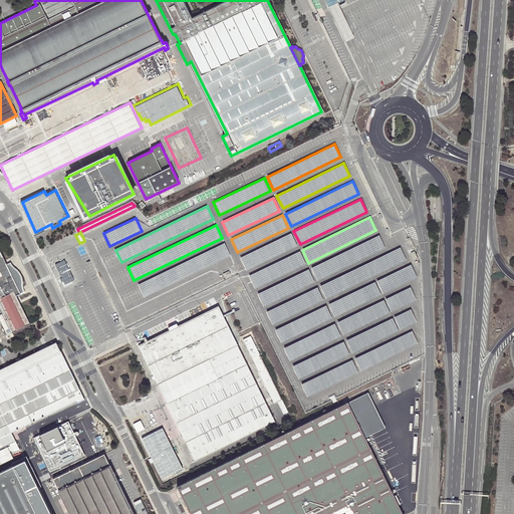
[(291,234),(240,258),(246,270),(297,246),(291,234)]
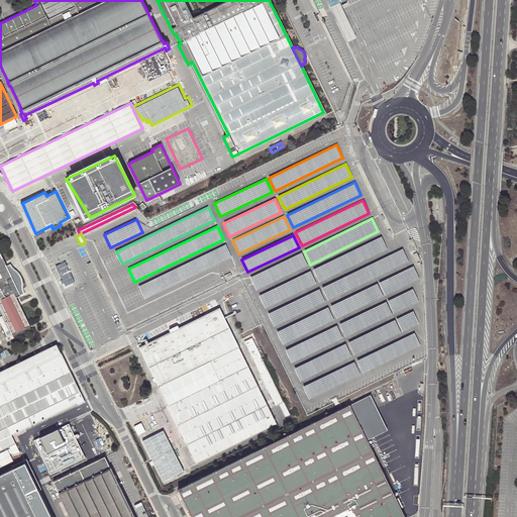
[(381,236),(313,269),(319,282),(387,249),(381,236)]
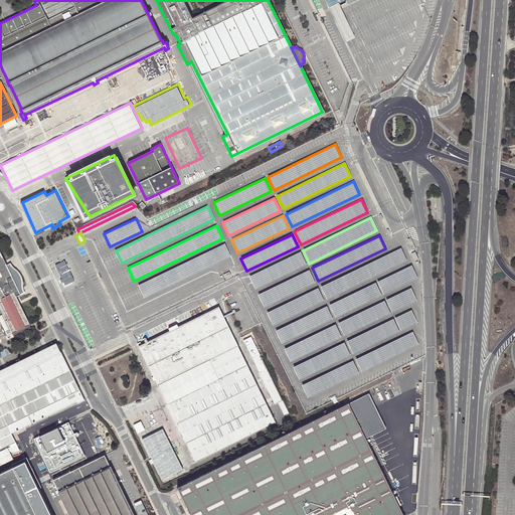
[(410,237),(407,238),(412,249),(415,247),(410,237)]
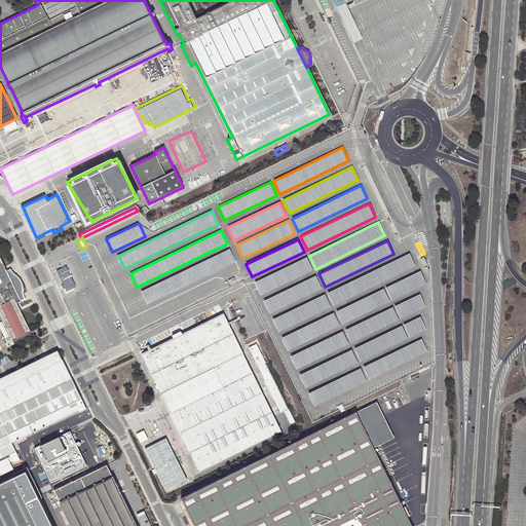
[(230,249),(141,292),(147,304),(236,262),(230,249)]
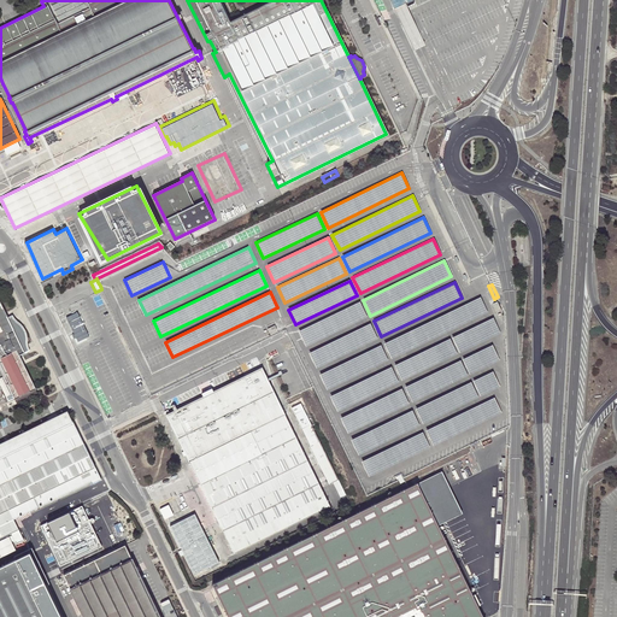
[(480,297),(383,342),(392,359),(487,312),(480,297)]
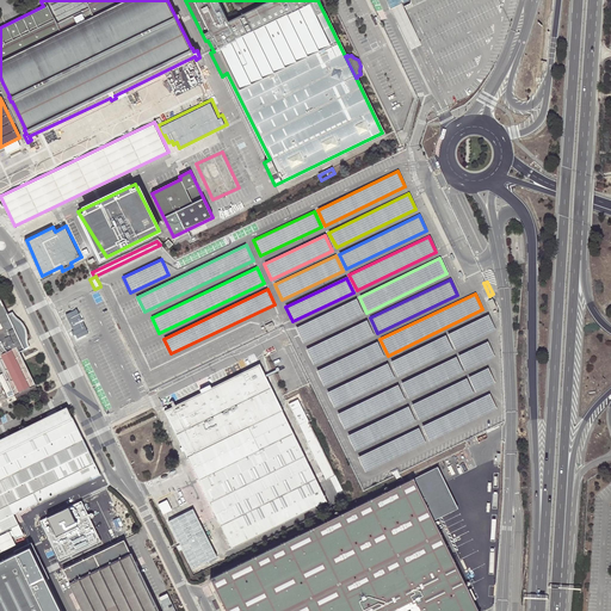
[(0,401),(35,384),(18,352),(24,349),(0,300),(0,401)]
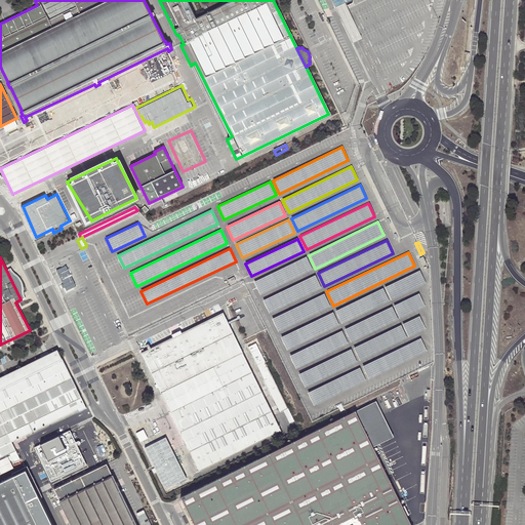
[(307,257),(254,282),(260,294),(313,270),(307,257)]
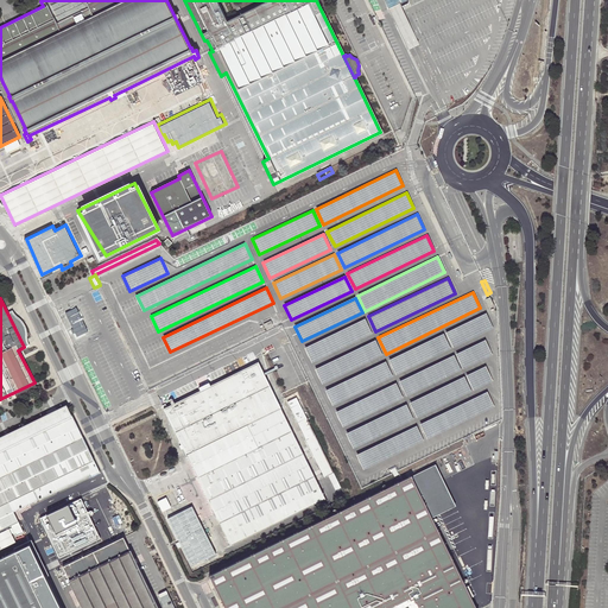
[(486,314),(445,333),(453,348),(493,329),(486,314)]
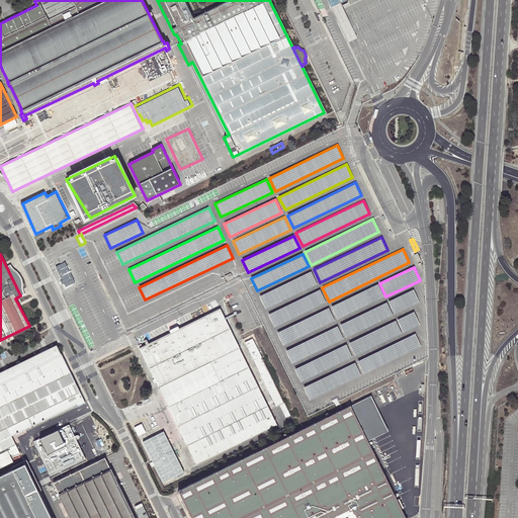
[(311,271),(259,295),(265,309),(317,284),(311,271)]
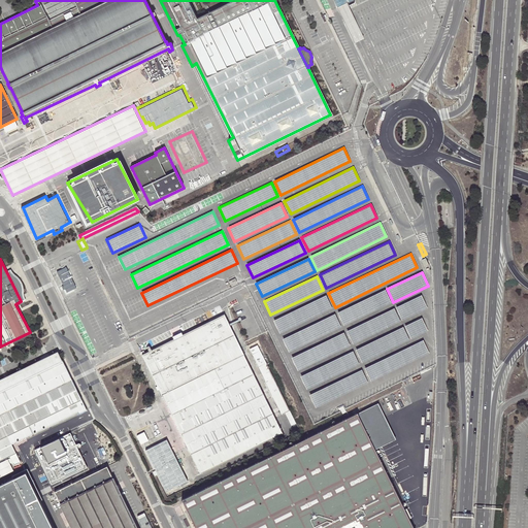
[(385,290),(337,312),(343,326),(391,303),(385,290)]
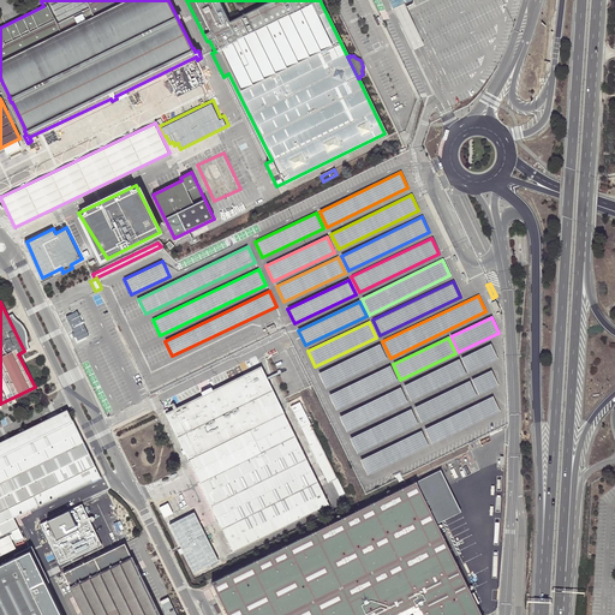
[(380,344),(318,372),(326,388),(387,359),(380,344)]
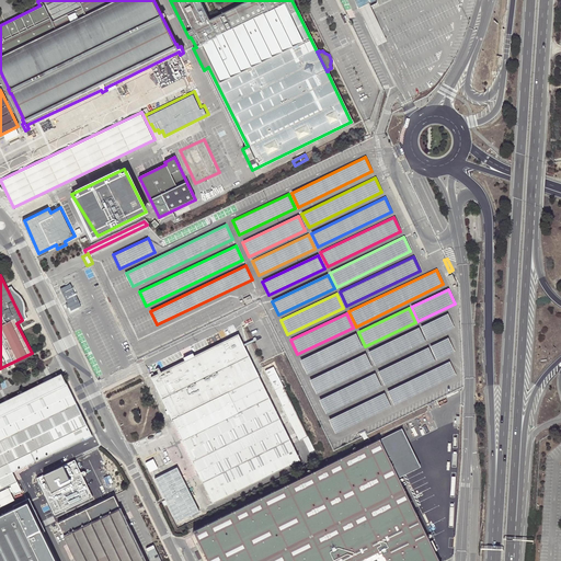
[(447,313),(421,325),(428,340),(455,328),(447,313)]
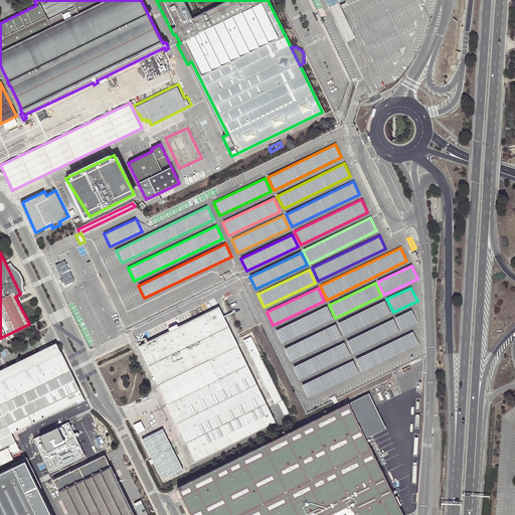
[(384,301),(338,323),(344,336),(390,314),(384,301)]
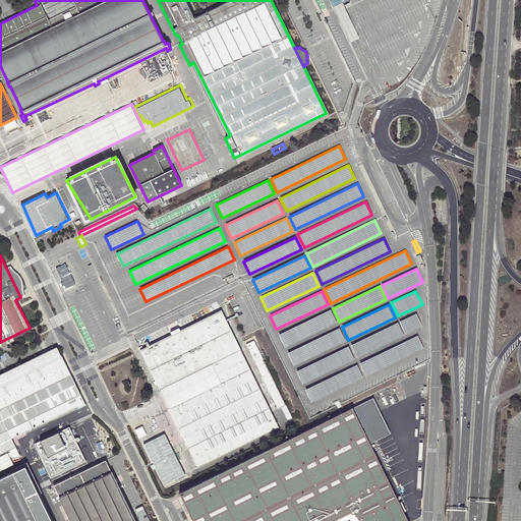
[(331,309),(279,334),(285,347),(337,323),(331,309)]
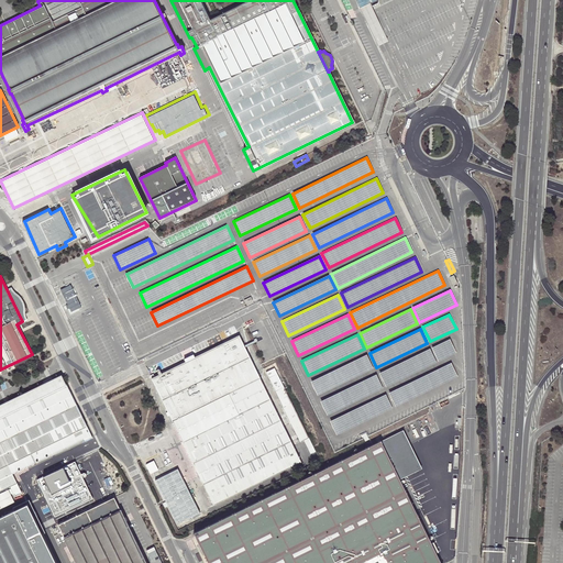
[(156,377),(219,506),(301,468),(238,337),(156,377)]
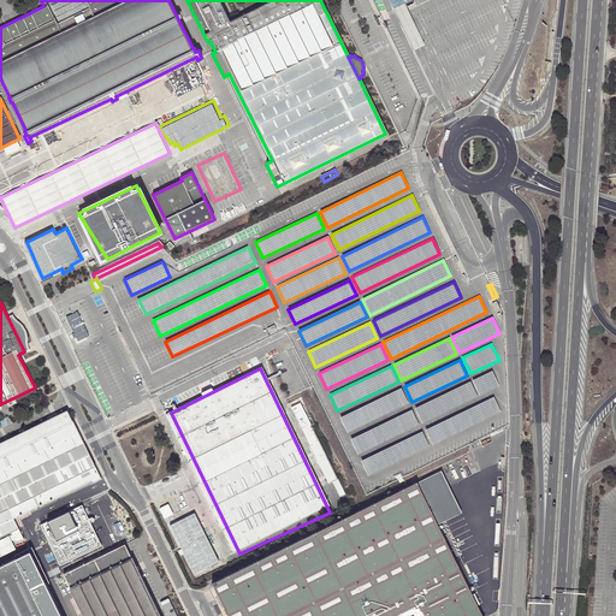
[(492,371),(473,380),(480,396),(499,386),(492,371)]
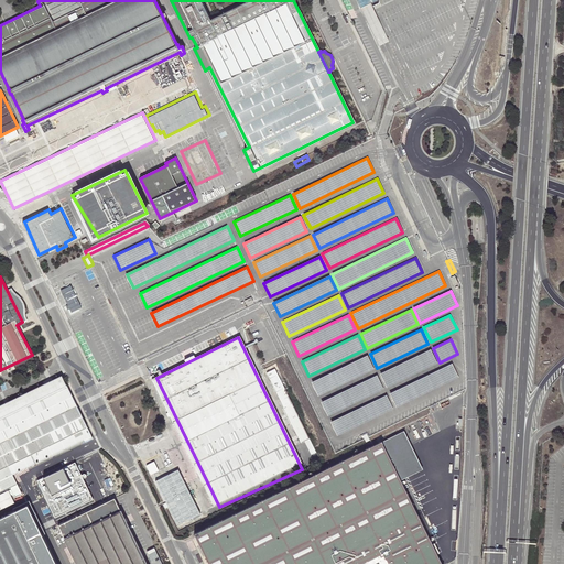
[(430,349),(380,373),(387,388),(437,364),(430,349)]
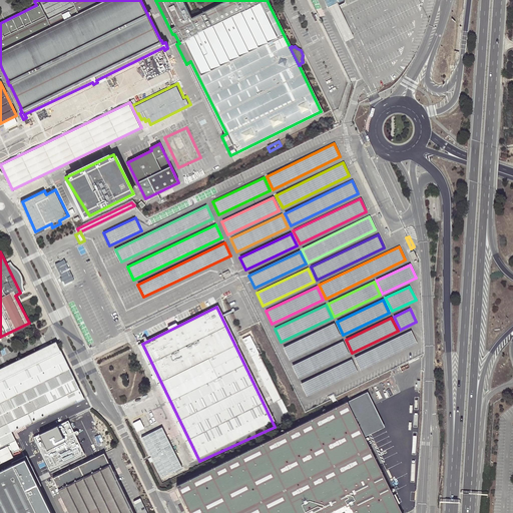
[(29,323),(0,337),(0,339),(1,341),(30,326),(29,323)]
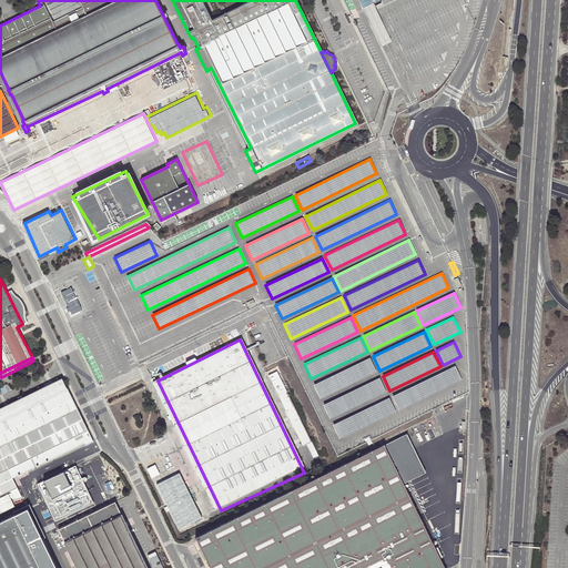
[(369,357),(313,384),(320,398),(376,372),(369,357)]
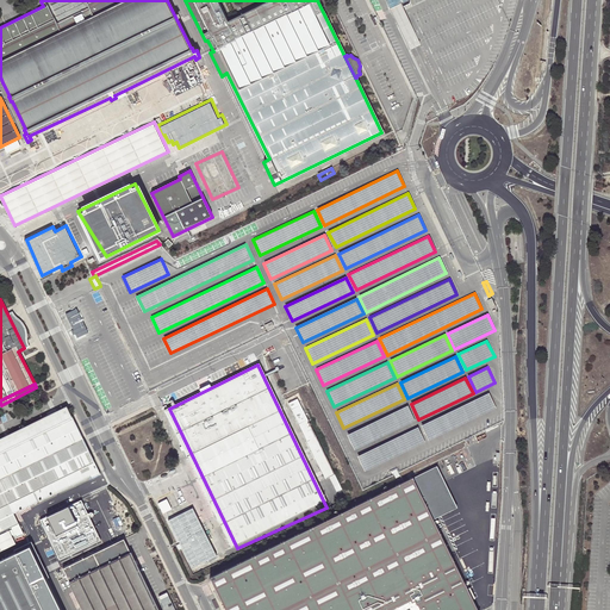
[(489,393),(421,424),(429,440),(496,409),(489,393)]
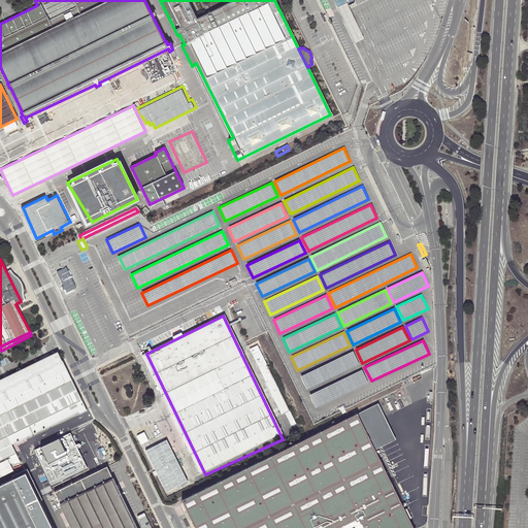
[(289,410),(257,344),(250,349),(282,415),(289,410)]
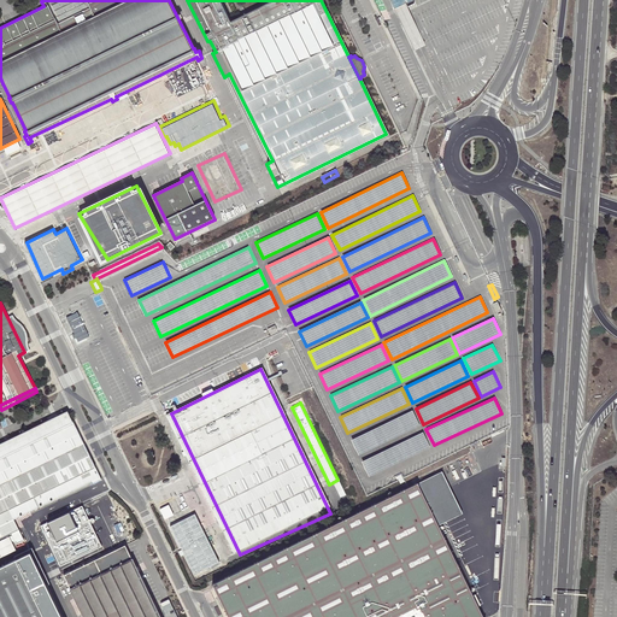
[(412,410),(351,440),(358,454),(419,425),(412,410)]
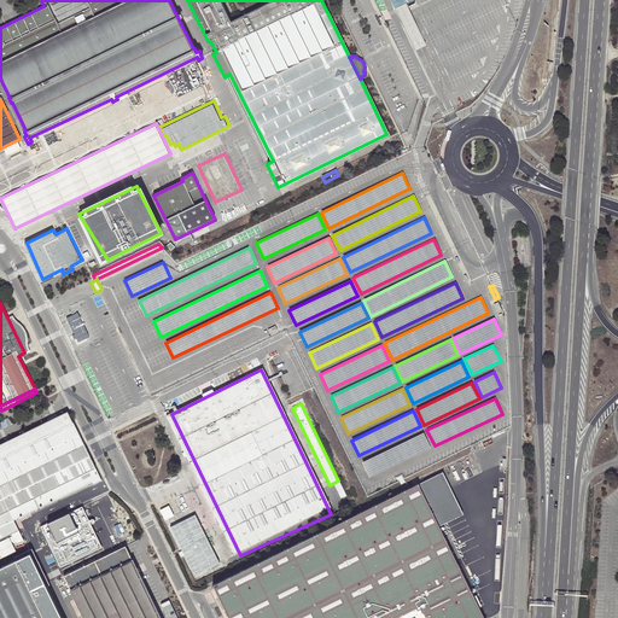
[(0,538),(18,530),(13,520),(9,511),(86,473),(91,482),(92,484),(100,481),(66,412),(0,443),(0,538)]
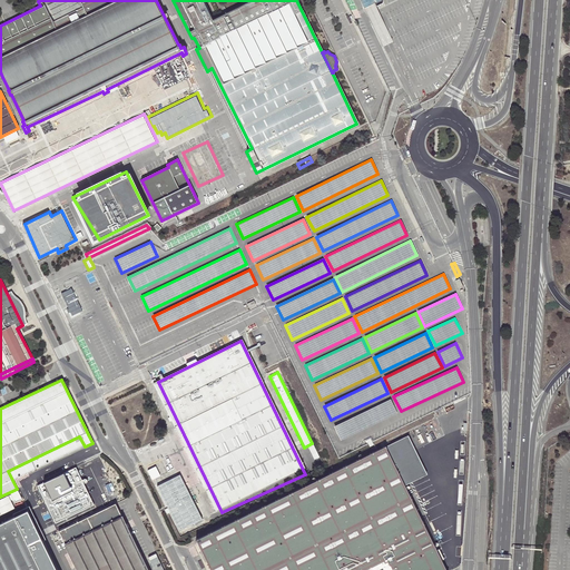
[(390,399),(334,426),(341,440),(397,413),(390,399)]
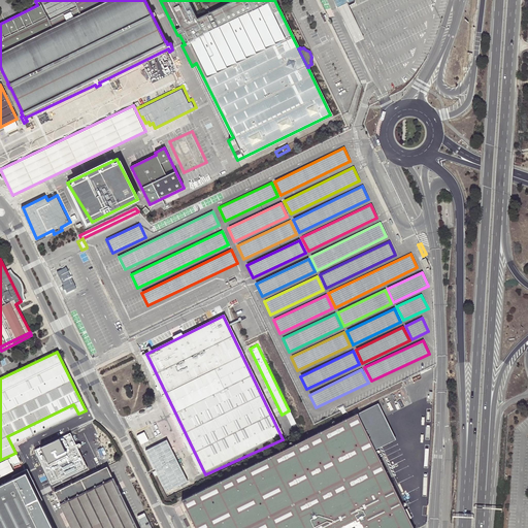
[(7,436),(11,444),(77,411),(73,404),(7,436)]
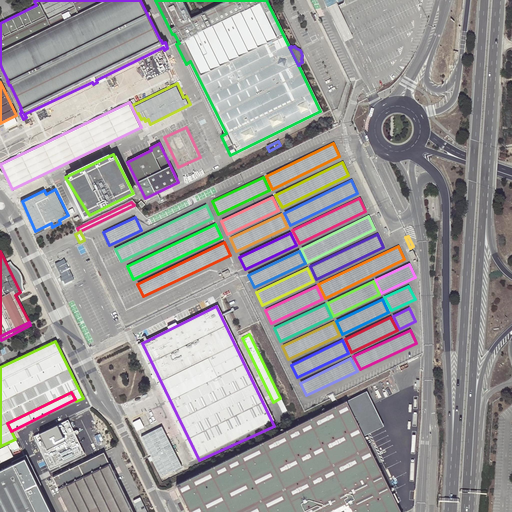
[(307,419),(175,486),(187,511),(399,511),(343,400),(307,419)]
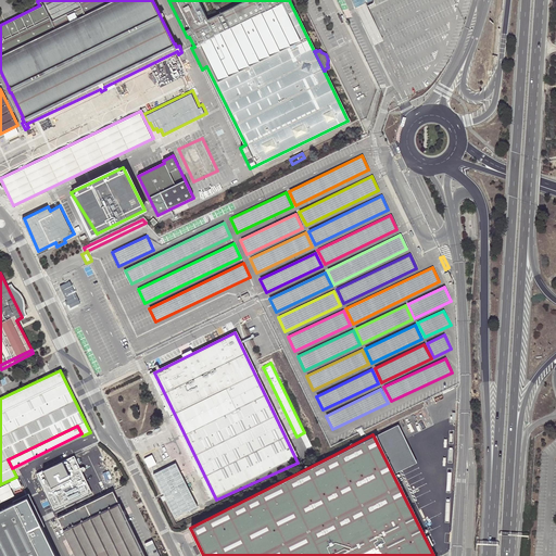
[(110,483),(92,445),(57,462),(74,500),(110,483)]
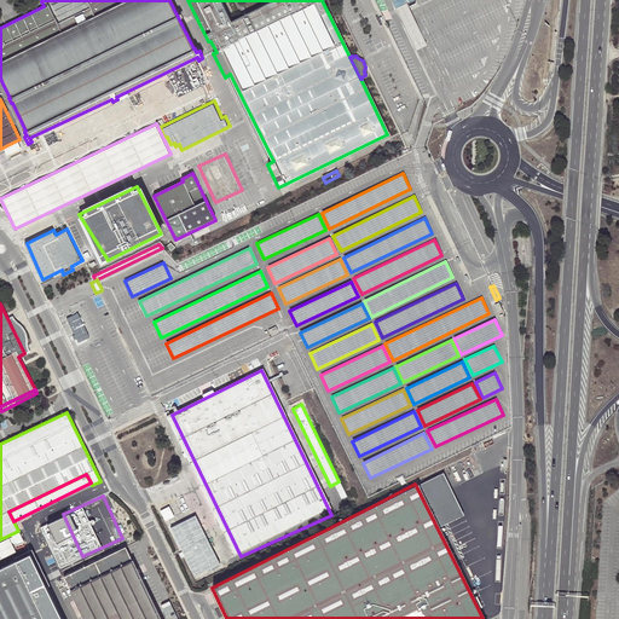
[(161,510),(167,520),(175,516),(171,505),(161,510)]
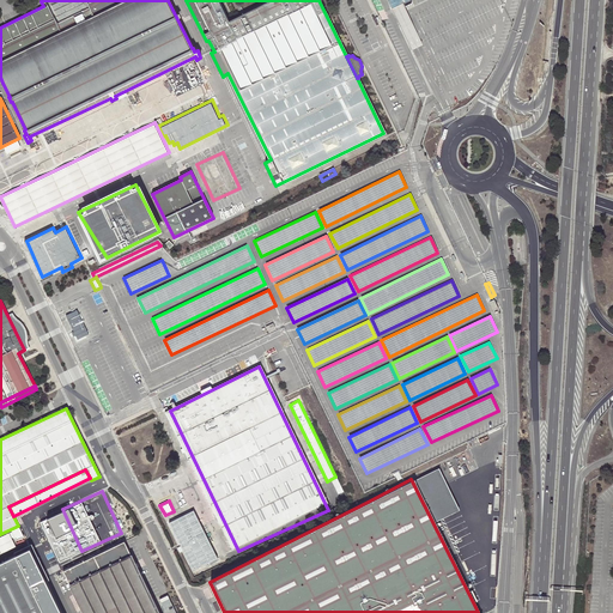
[(171,521),(192,570),(218,559),(198,510),(171,521)]
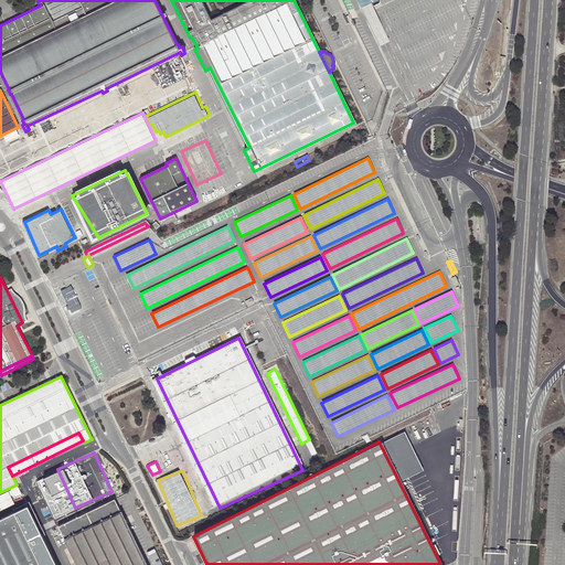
[(52,472),(35,480),(57,525),(73,518),(52,472)]
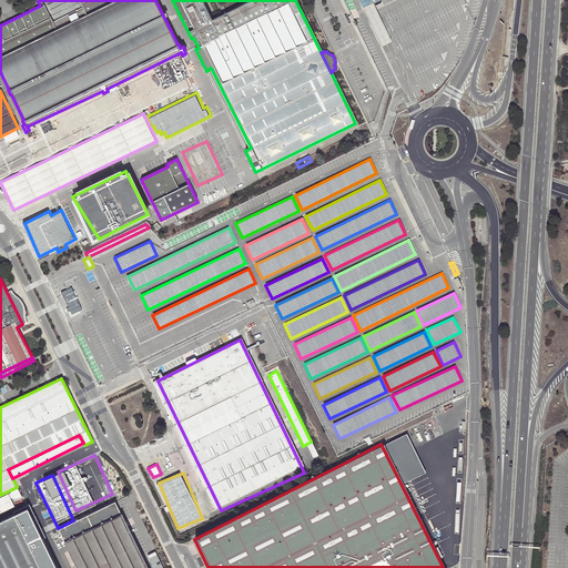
[(146,567),(117,504),(60,530),(78,567),(146,567)]
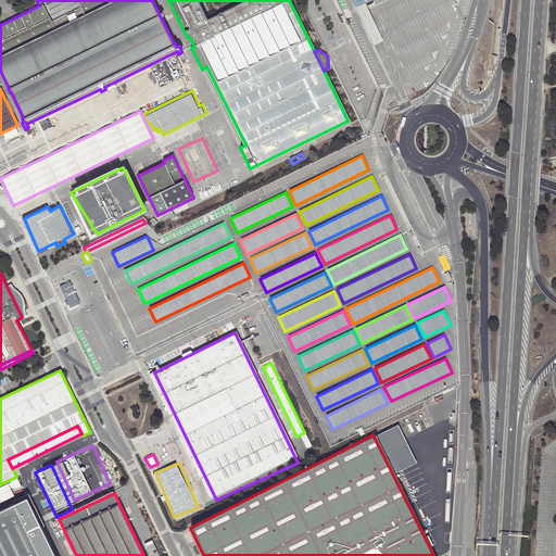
[(0,555),(54,555),(26,497),(0,510),(0,555)]
